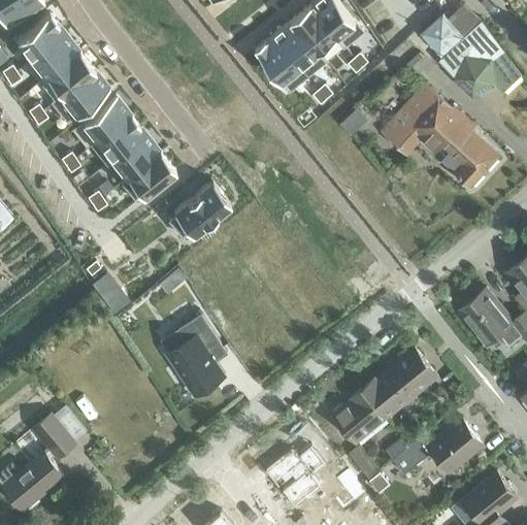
[(40,0),(0,0),(0,20),(4,26),(42,2),(40,0)]
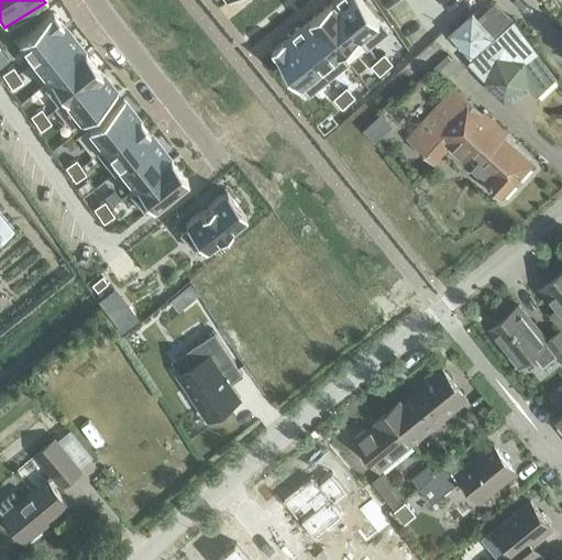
[(332,4),(331,4),(359,40),(357,41),(366,51),(387,33),(360,0),(337,0),(332,4)]
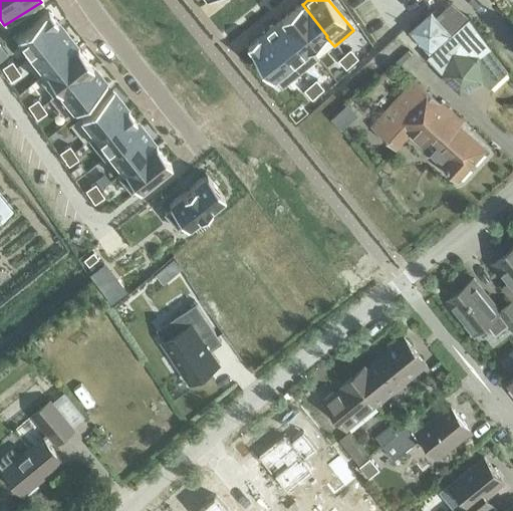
[(302,4),(284,18),(310,50),(326,37),(327,36),(302,4)]
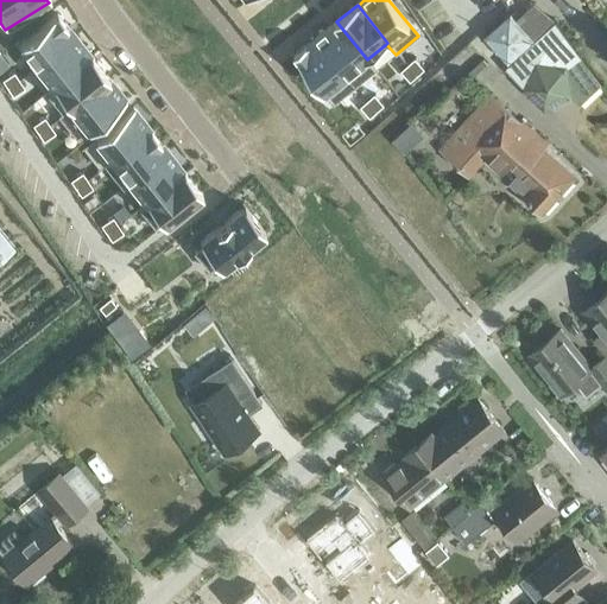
[(511,14),(484,38),(494,51),(507,65),(501,71),(543,108),(566,95),(577,105),(596,82),(550,18),(535,5),(516,21),(511,14)]
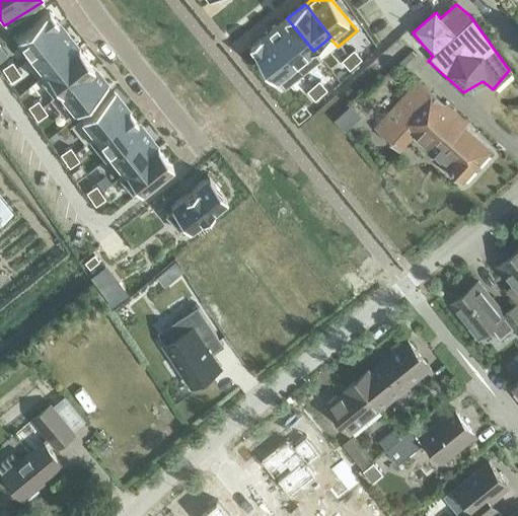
[(48,13),(15,39),(30,58),(63,32),(48,13)]
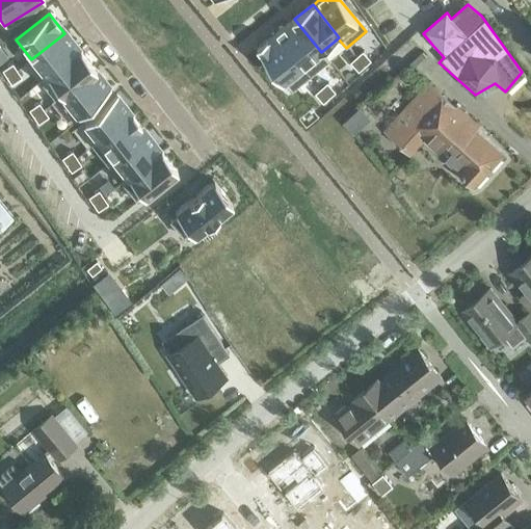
[(293,20),(275,34),(310,77),(329,61),(321,52),(294,19),(293,20)]
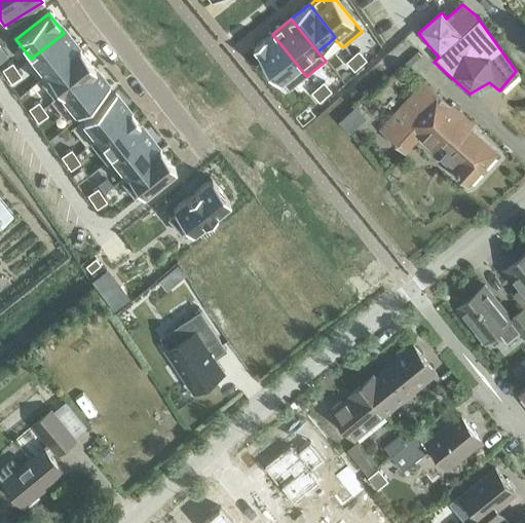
[(64,33),(31,59),(45,76),(45,77),(78,50),(77,50),(64,33)]
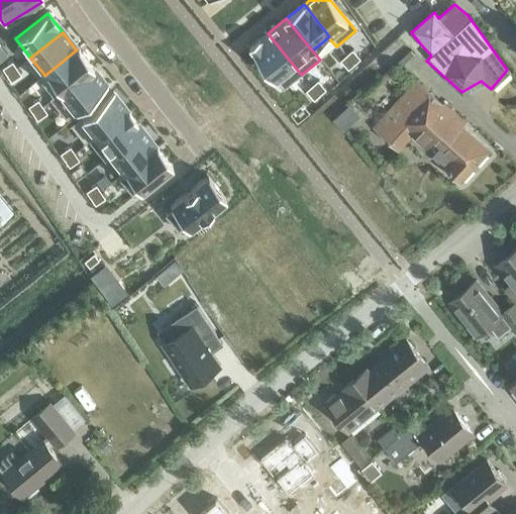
[(268,33),(249,48),(283,90),(301,75),(268,33)]
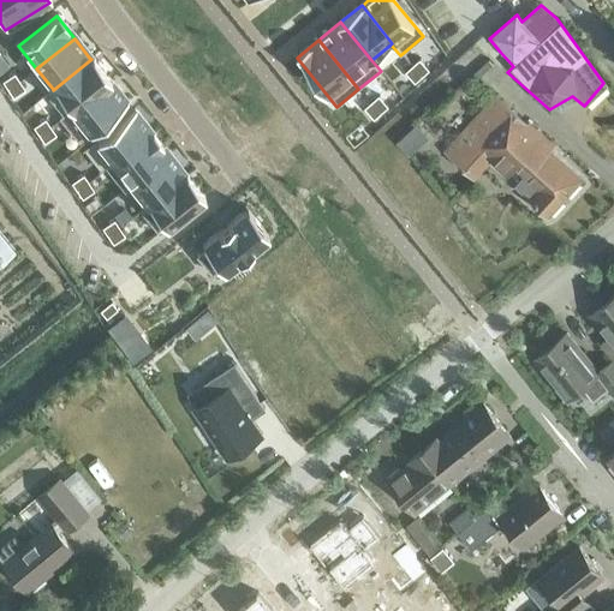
[(53,89),(45,95),(63,117),(63,118),(108,81),(91,59),(53,90),(53,89)]
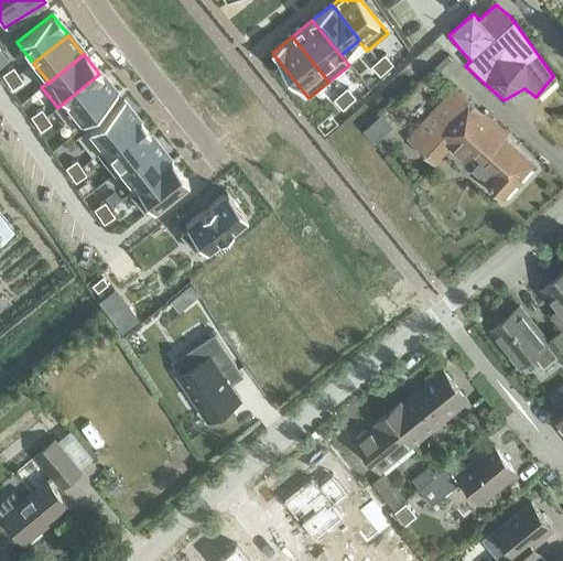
[(377,62),(387,72),(393,66),(385,56),(377,62)]
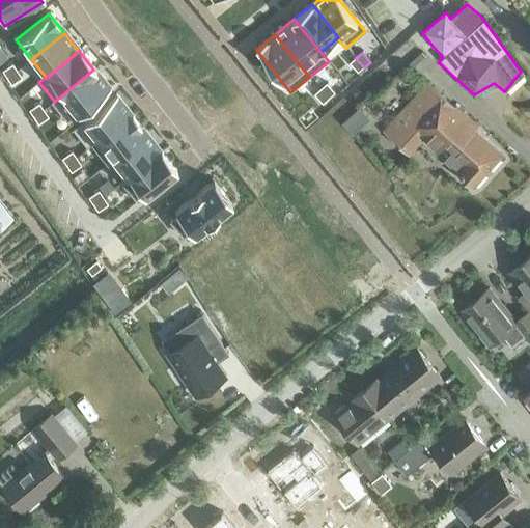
[(357,74),(364,67),(355,58),(349,64),(357,74)]
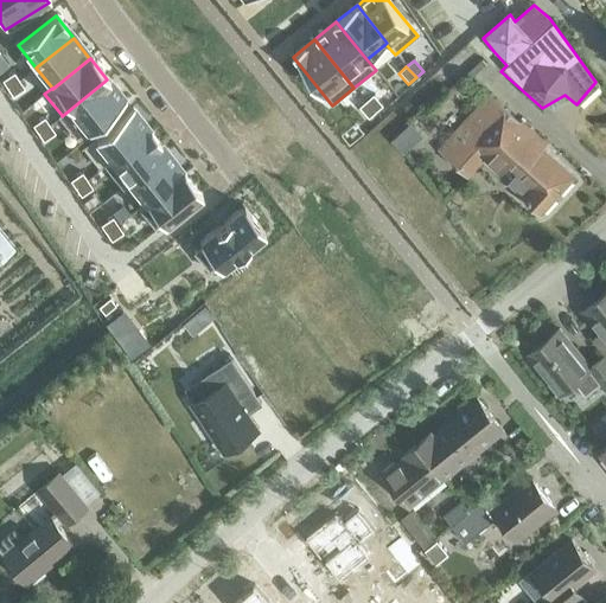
[(6,90),(18,82),(12,74),(0,82),(6,90)]
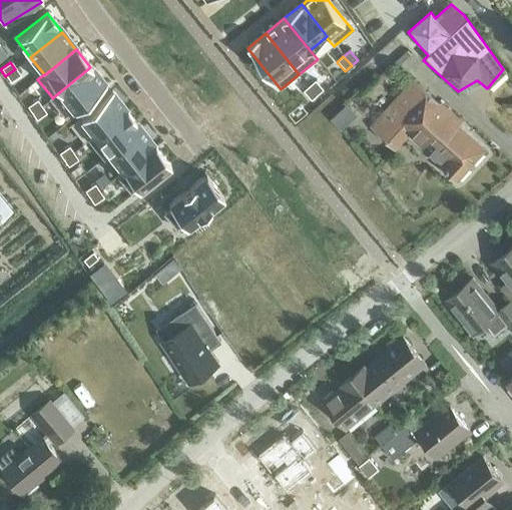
[(52,97),(49,99),(64,118),(105,86),(90,68),(91,68),(90,67),(52,98),(52,97)]
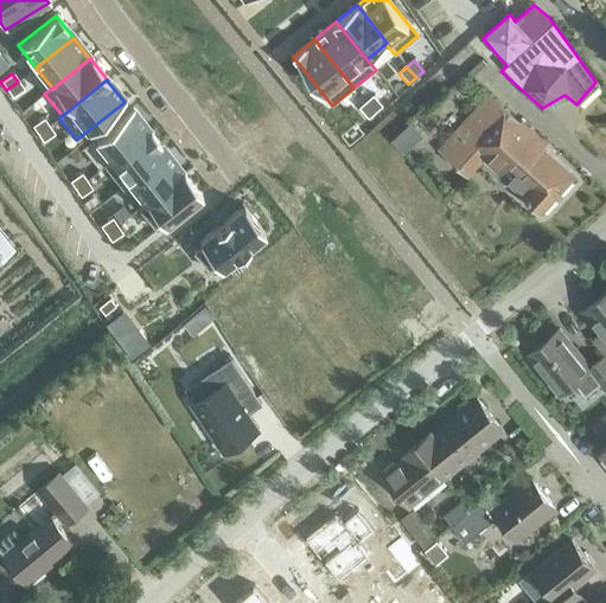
[(18,82),(6,90),(11,97),(23,90),(18,82)]
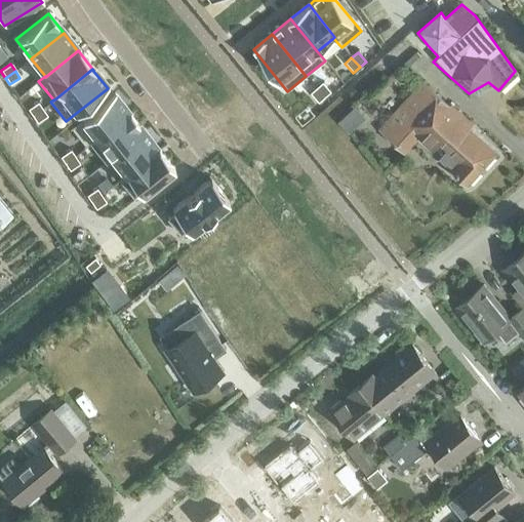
[(316,89),(324,98),(330,92),(322,83),(316,89)]
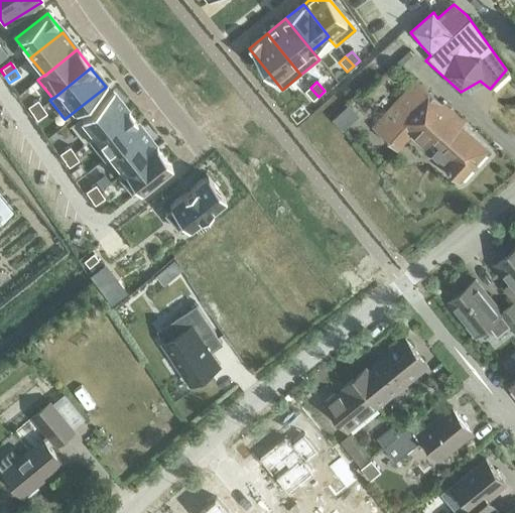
[(490,149),(416,83),(374,132),(397,153),(411,137),(425,149),(429,143),(438,151),(431,159),(461,183),(473,169),(474,169),(490,149)]
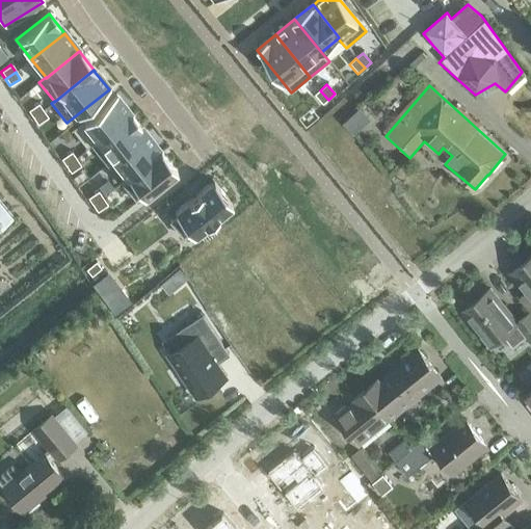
[(328,100),(320,90),(314,96),(322,105),(328,100)]
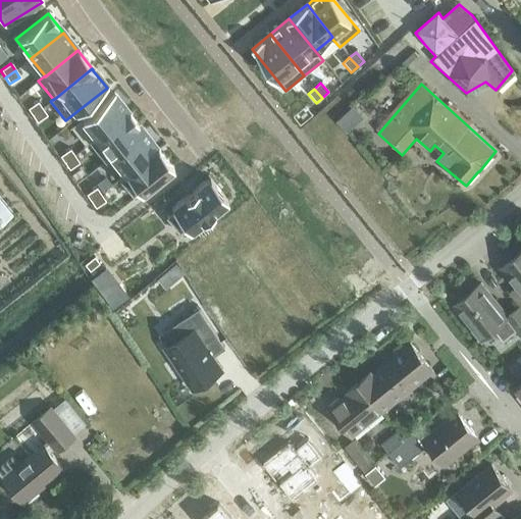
[(112,94),(81,119),(95,138),(96,139),(127,113),(112,94)]
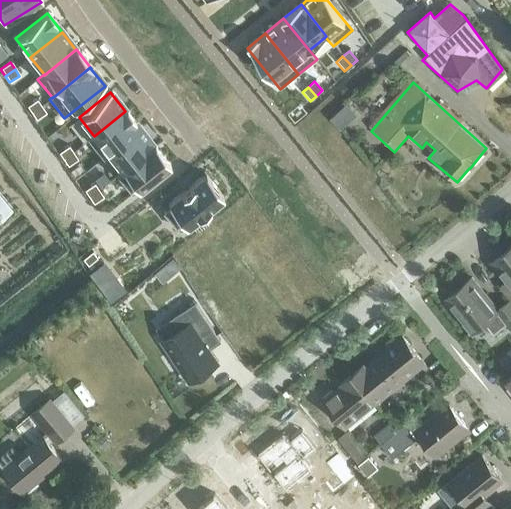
[(31,114),(40,107),(36,100),(26,107),(31,114)]
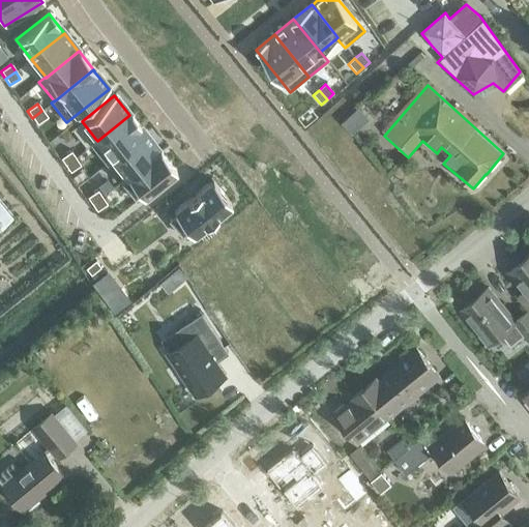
[(359,108),(344,122),(353,134),(370,118),(359,108)]
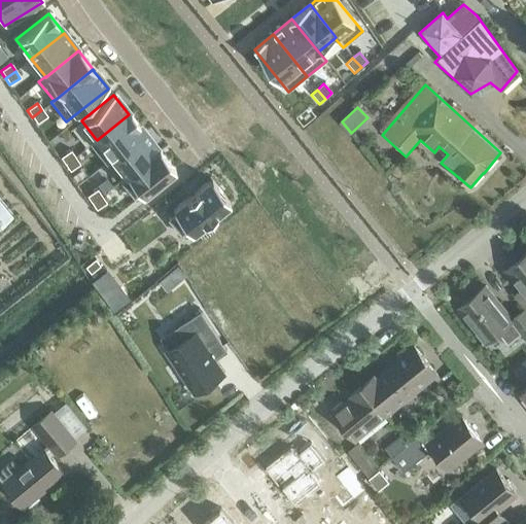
[(41,110),(32,117),(36,124),(46,117),(41,110)]
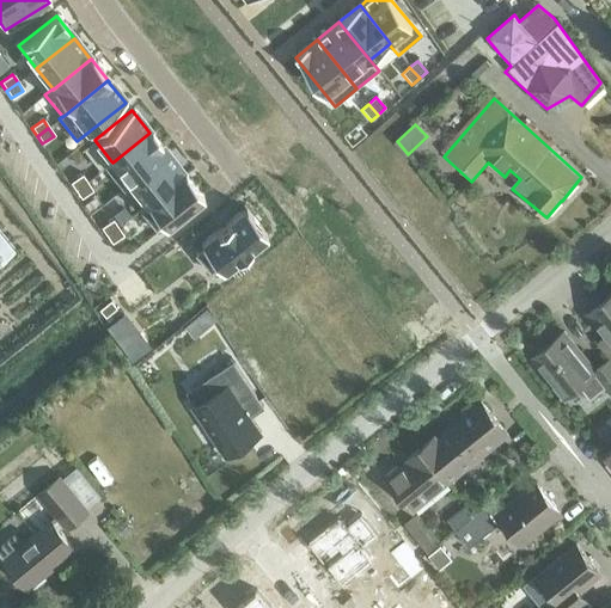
[(111,161),(104,167),(122,190),(129,184),(166,154),(150,133),(112,163),(111,161)]
